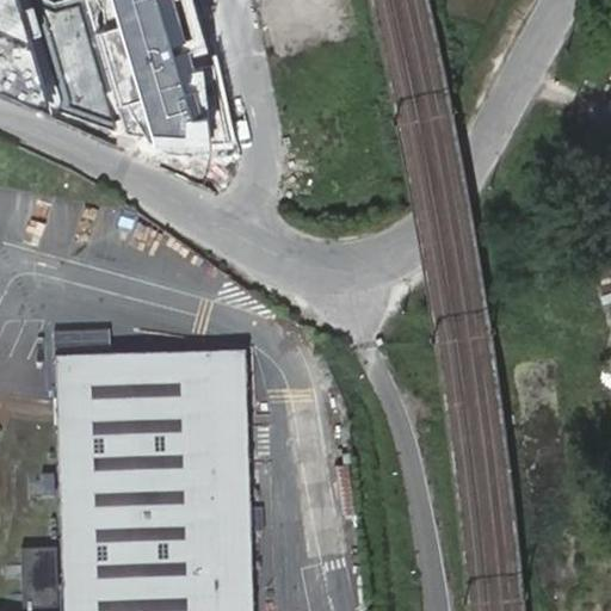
[(48,0),(45,0),(0,0),(0,75),(143,137),(238,142),(197,0),(48,0)]
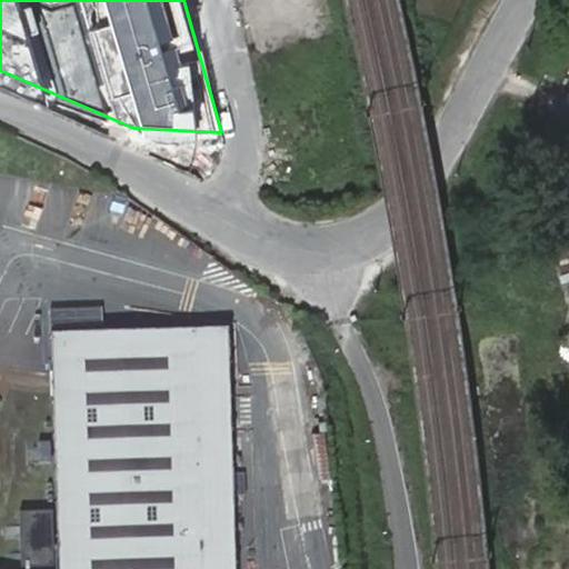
[(20,182),(13,215),(39,220),(46,187),(20,182)]
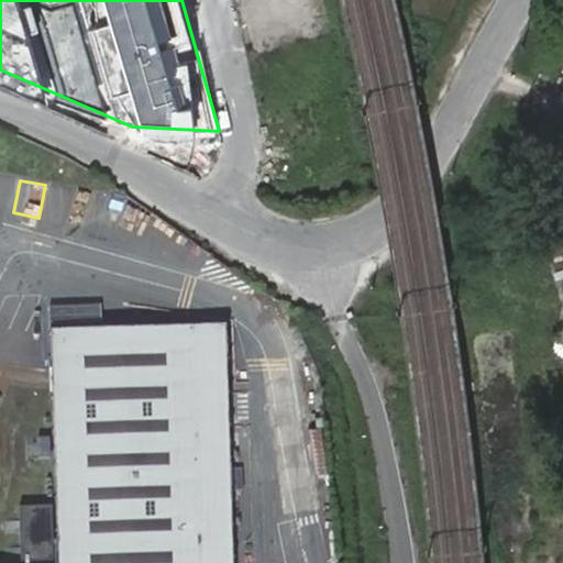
[(236,562),(227,321),(50,330),(59,562),(236,562)]
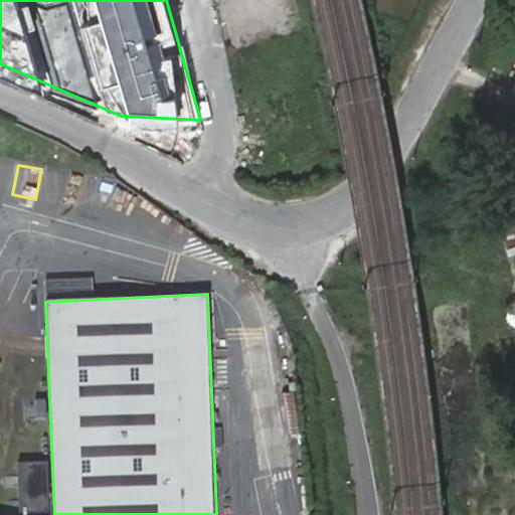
[(298,390),(284,392),(290,434),(304,432),(298,390)]
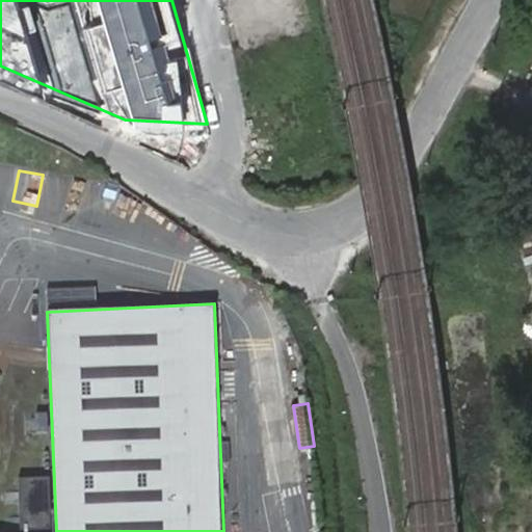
[(44,431),(43,411),(31,411),(32,431),(44,431)]
